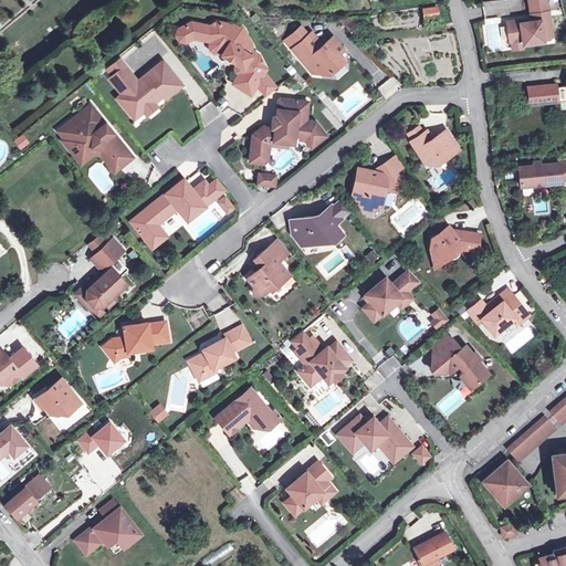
[(544,0),(525,0),(528,13),(546,11),(544,0)]
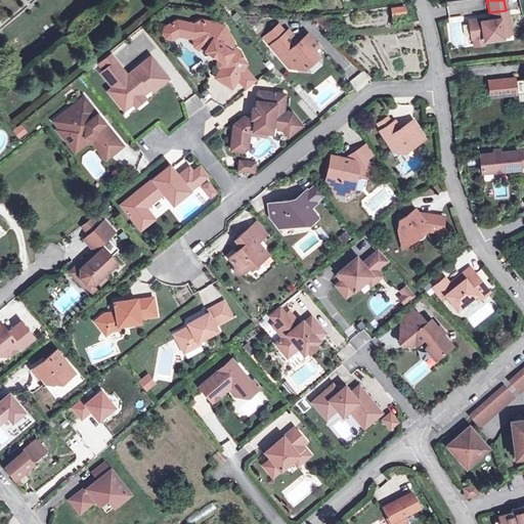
[(406,5),(392,6),(392,16),(406,15),(406,5)]
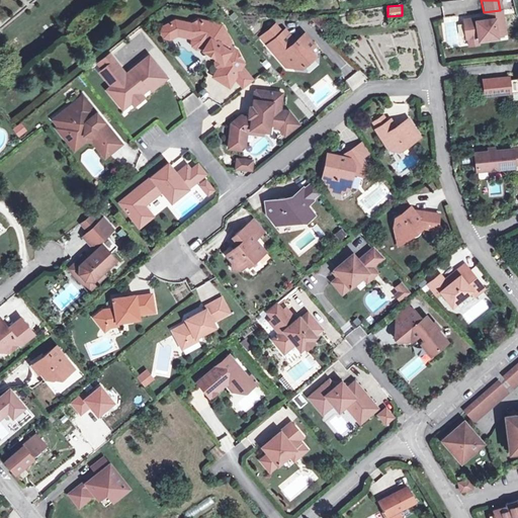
[(473,17),(461,19),(464,38),(476,36),(477,39),(496,36),(495,33),(503,32),(500,10),(484,12),(484,16),(485,18),(475,20),(473,17)]
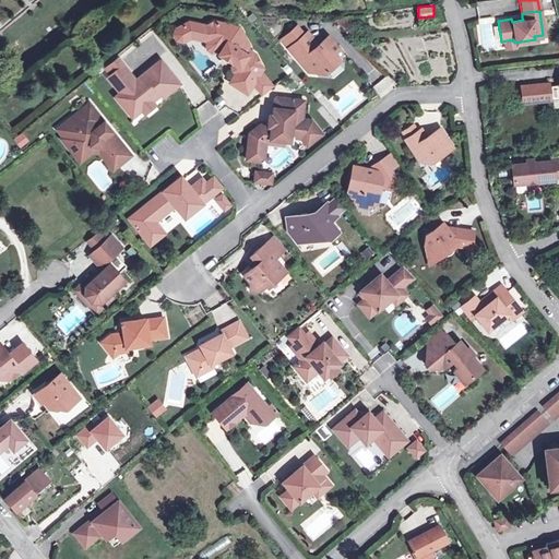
[(247,93),(253,83),(261,71),(259,70),(262,66),(258,54),(247,50),(245,46),(248,45),(239,27),(214,22),(206,25),(189,22),(176,28),(174,34),(177,40),(182,42),(191,37),(207,40),(207,44),(209,48),(212,51),(216,51),(218,50),(219,49),(221,51),(218,54),(223,56),(226,55),(230,58),(232,61),(233,62),(234,62),(232,67),(233,70),(236,73),(230,82),(247,93)]
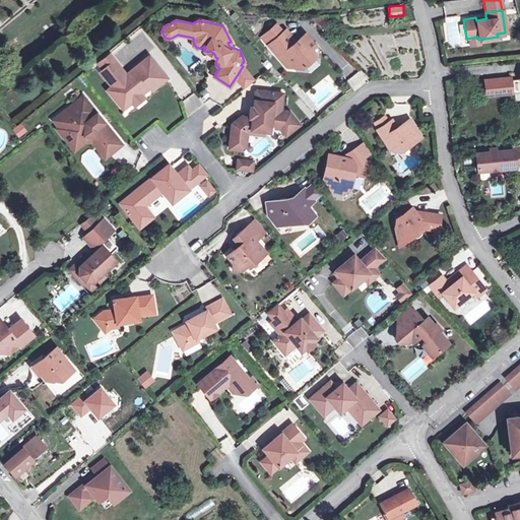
[(283,31),(276,24),(261,37),(268,45),(283,31)]
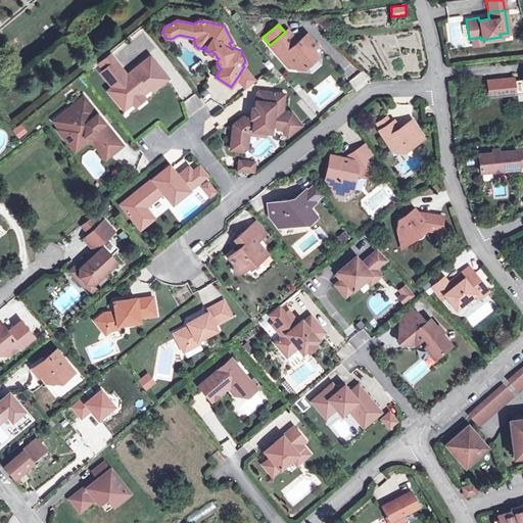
[(295,44),(285,32),(270,45),(280,57),(285,53),(297,67),(304,67),(318,56),(313,50),(318,45),(307,34),(295,44)]
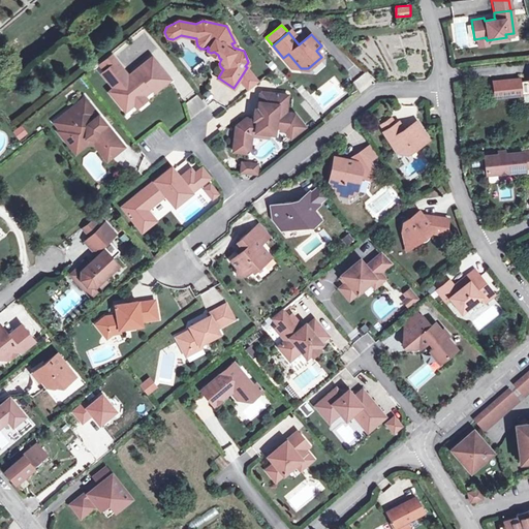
[(100,64),(104,70),(117,61),(112,55),(100,64)]
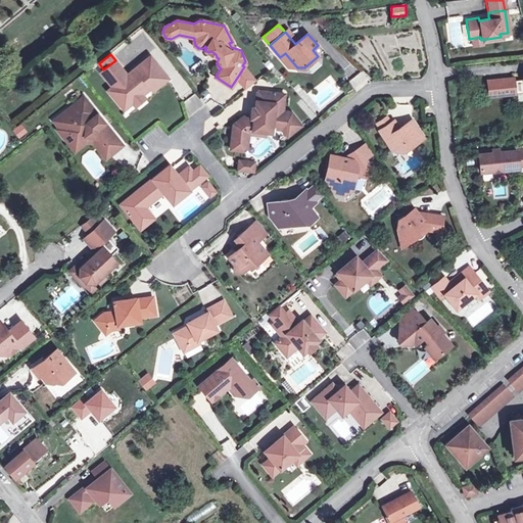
[(127,75),(115,60),(103,69),(101,72),(112,87),(115,84),(121,90),(112,96),(124,109),(133,102),(130,98),(139,91),(142,94),(148,90),(150,88),(152,91),(169,78),(150,55),(127,75)]
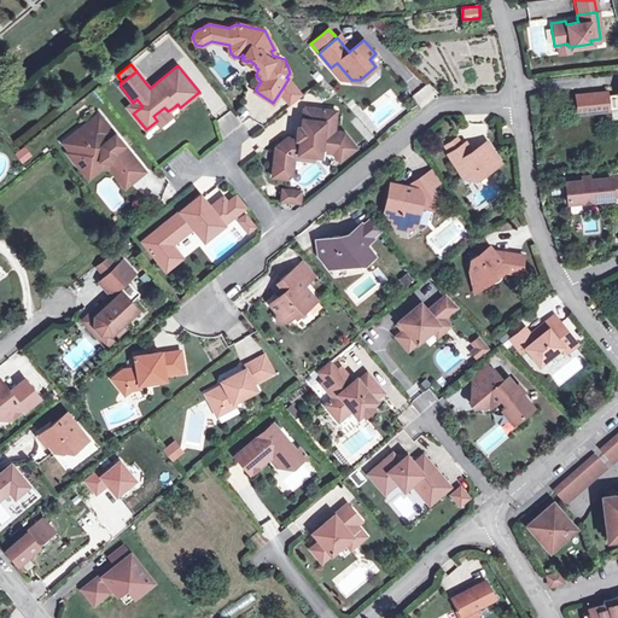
[(289,79),(280,92),(289,103),(301,94),(289,79)]
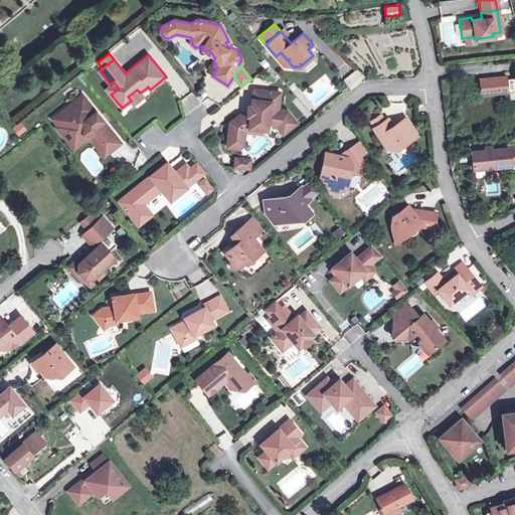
[(343,79),(351,90),(366,78),(358,68),(343,79)]
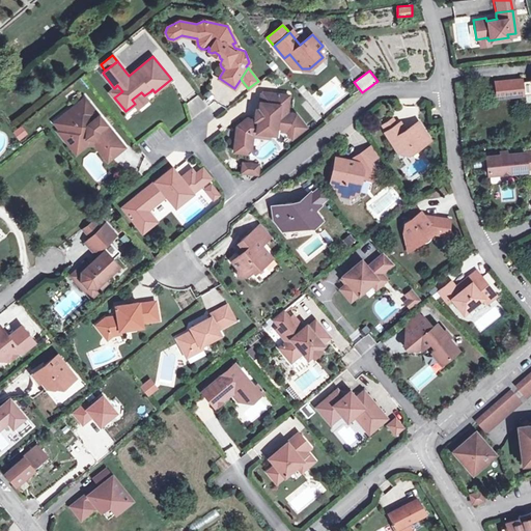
[(516,83),(523,83),(523,80),(515,81),(504,82),(498,83),(500,98),(510,96),(518,95),(516,83)]
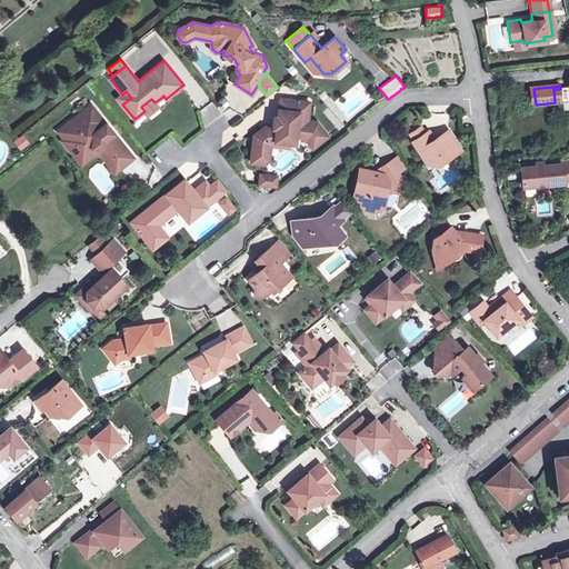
[(568,87),(560,89),(553,89),(555,102),(568,101),(568,87)]
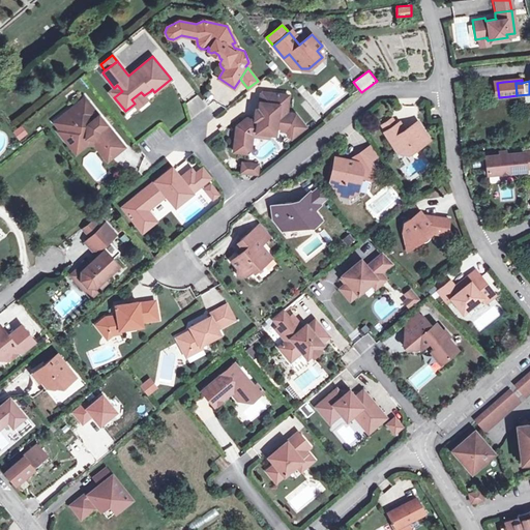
[(114,88),(110,91),(114,97),(122,91),(117,85),(114,88)]
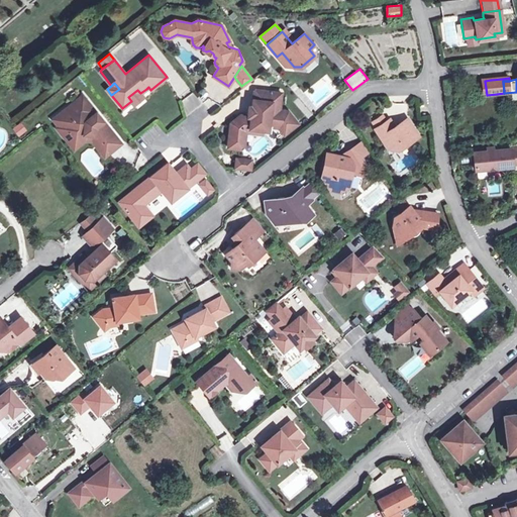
[(131,101),(134,104),(143,97),(137,90),(128,97),(131,101)]
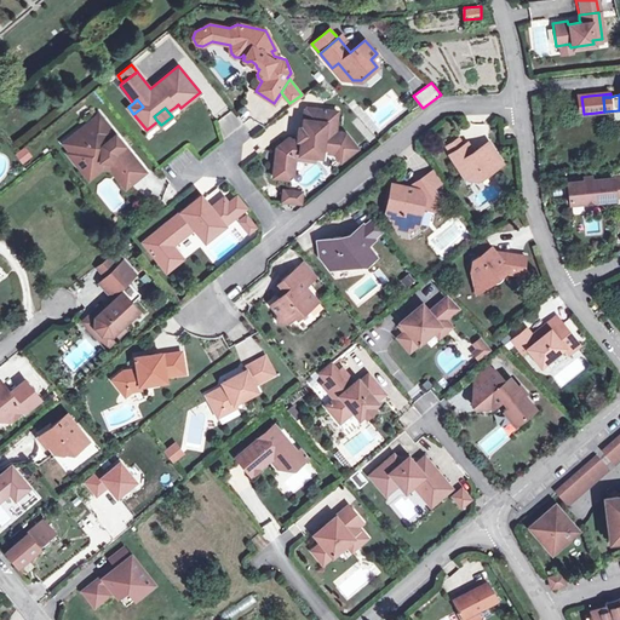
[(306,108),(305,109),(303,127),(299,127),(298,139),(288,138),(276,147),(273,177),(290,179),(292,182),(296,178),(293,176),(296,156),(315,159),(316,156),(316,153),(326,154),(334,155),(342,162),(357,149),(345,135),(334,133),(336,125),(338,112),(306,108)]
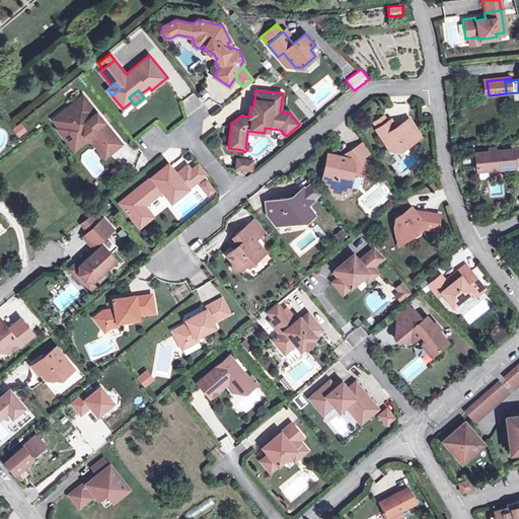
[(123,143),(83,95),(54,120),(59,127),(57,128),(67,140),(75,133),(79,138),(85,134),(95,135),(109,153),(123,143)]
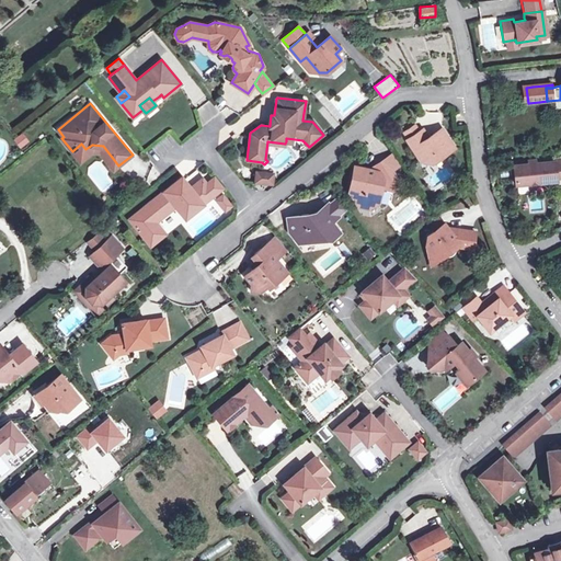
[(415,127),(404,134),(409,140),(420,133),(415,127)]
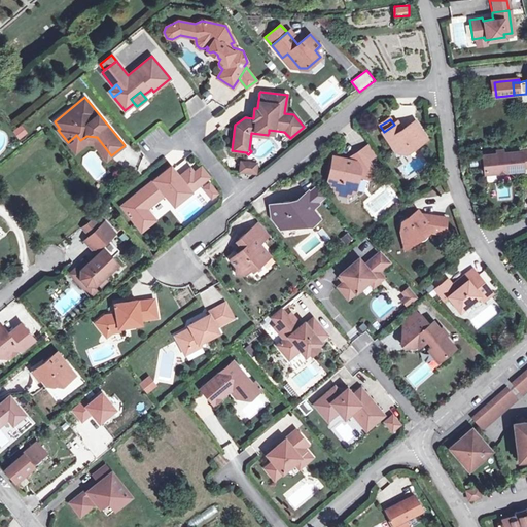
[(384,132),(383,132),(396,151),(401,148),(406,153),(427,139),(416,121),(402,131),(397,123),(394,125),(384,132)]
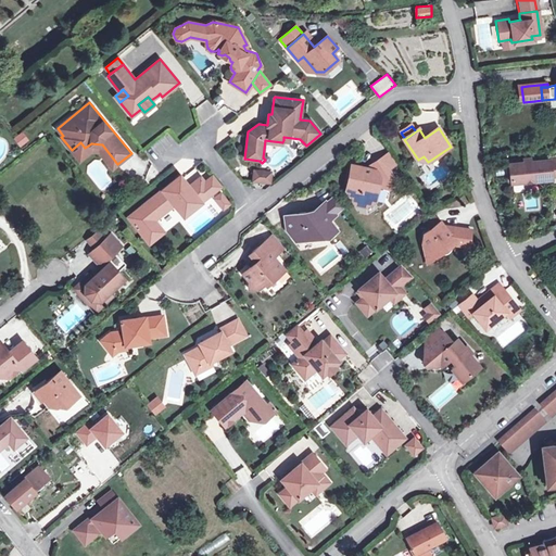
[(80,142),(72,150),(80,161),(92,150),(99,151),(113,167),(117,164),(102,144),(91,143),(85,148),(80,142)]
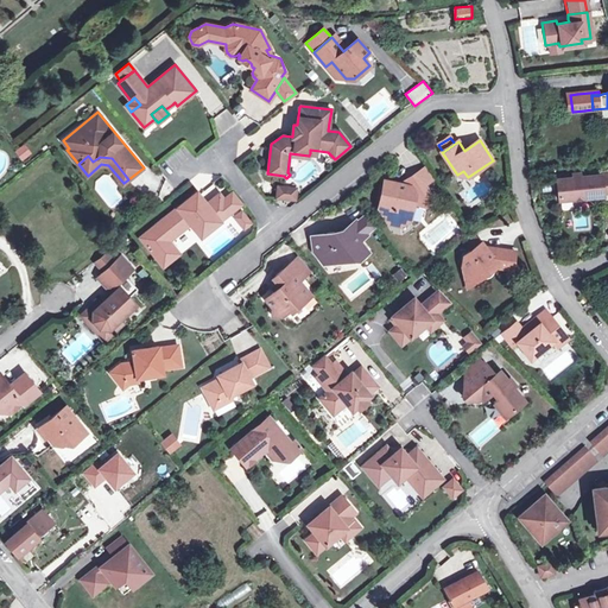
[(426,166),(418,172),(425,184),(435,178),(426,166)]
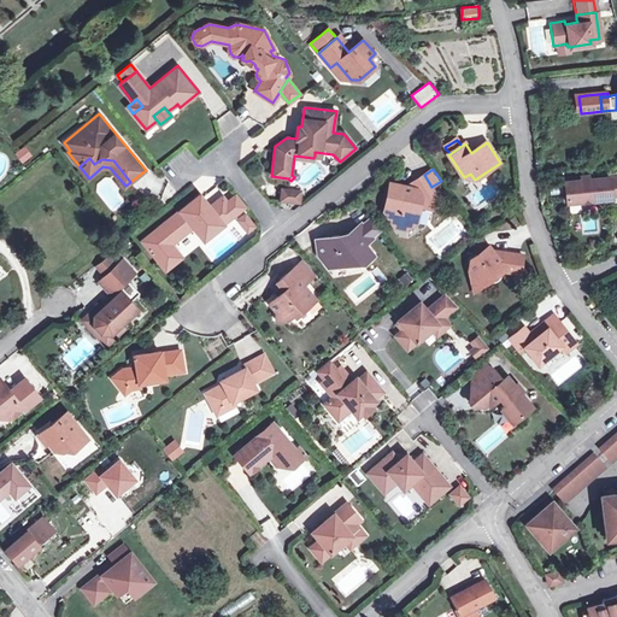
[(410,187),(391,183),(385,211),(395,228),(406,230),(417,223),(421,205),(435,207),(442,203),(432,187),(424,175),(413,182),(415,184),(410,187)]
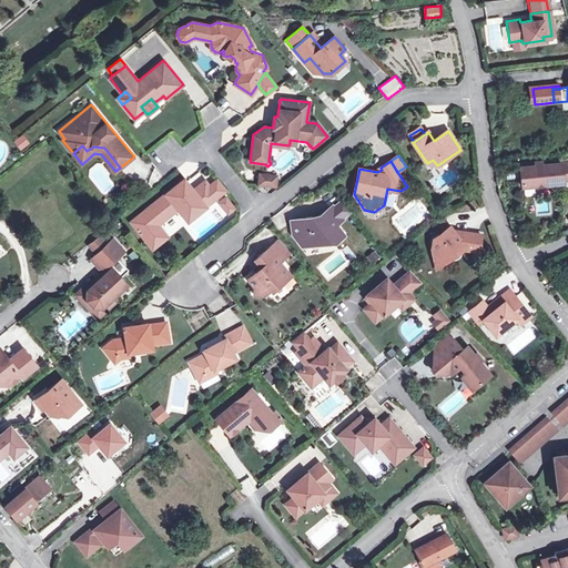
[(567,180),(567,163),(544,165),(543,162),(536,163),(536,166),(521,168),(524,188),(538,186),(537,181),(545,180),(545,185),(564,183),(564,181),(567,180)]
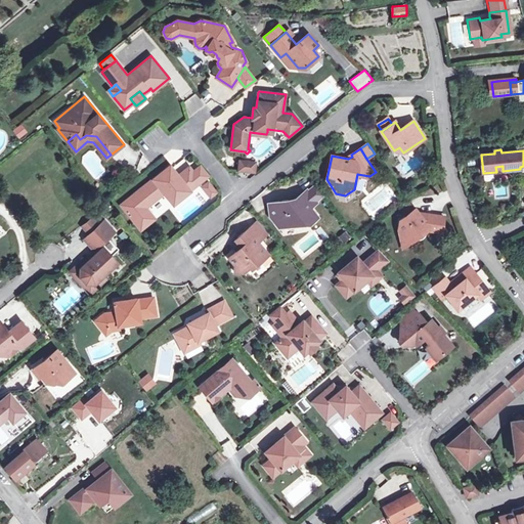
[(255,163),(239,161),(238,170),(254,172),(255,163)]
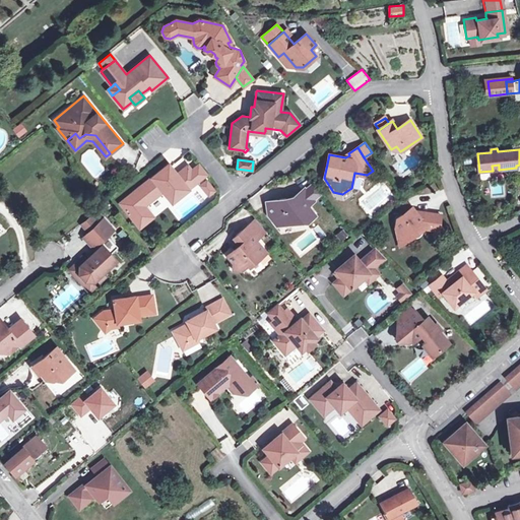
[(198,166),(191,172),(197,179),(197,180),(204,175),(198,166)]
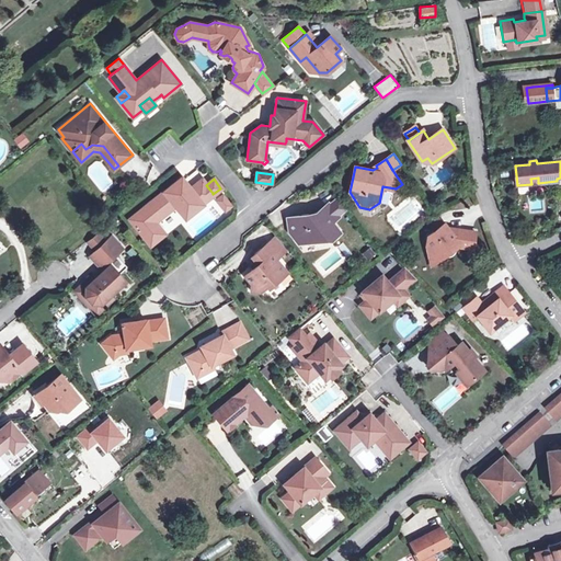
[(189,191),(181,180),(130,219),(135,225),(134,225),(137,230),(138,229),(144,235),(156,224),(152,220),(175,202),(185,214),(213,193),(206,185),(202,180),(189,191)]
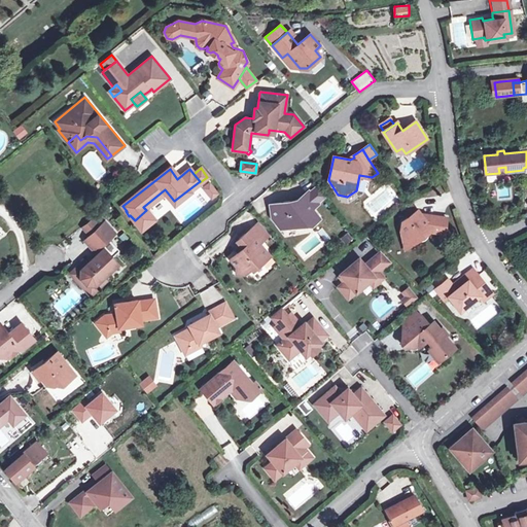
[(512,182),(495,183),(496,201),(513,200),(512,182)]
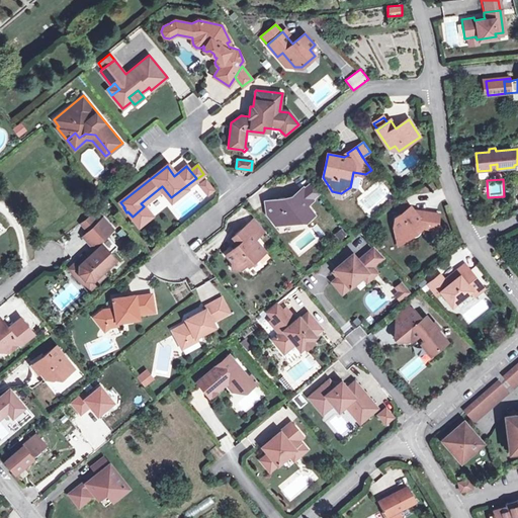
[(205,180),(199,185),(207,194),(213,190),(205,180)]
